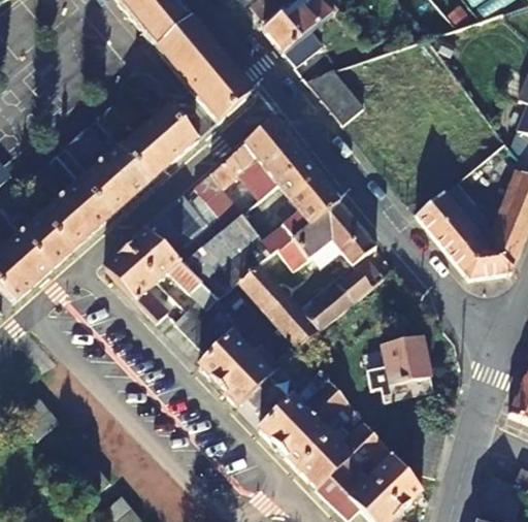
[(117,0),(217,122),(249,93),(172,0),(117,0)]
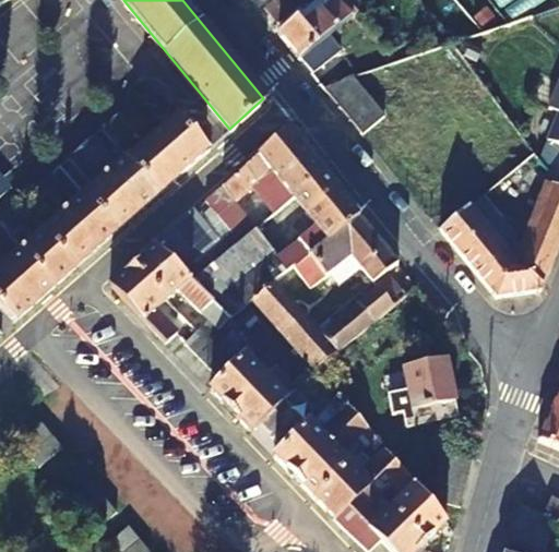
[(266,0),(263,3),(277,19),(299,0),(266,0)]
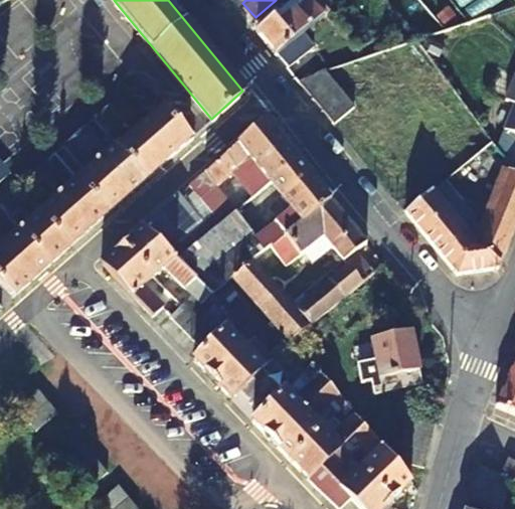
[(300,0),(280,17),(274,11),(255,26),(276,50),(302,29),(330,6),(325,0),(300,0)]
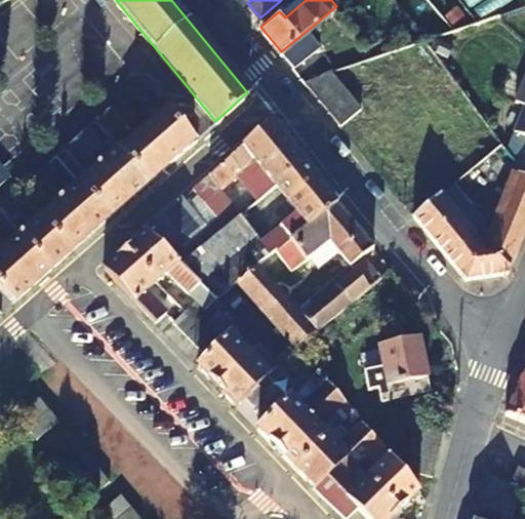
[(292,0),(279,11),(285,17),(306,0),(292,0)]
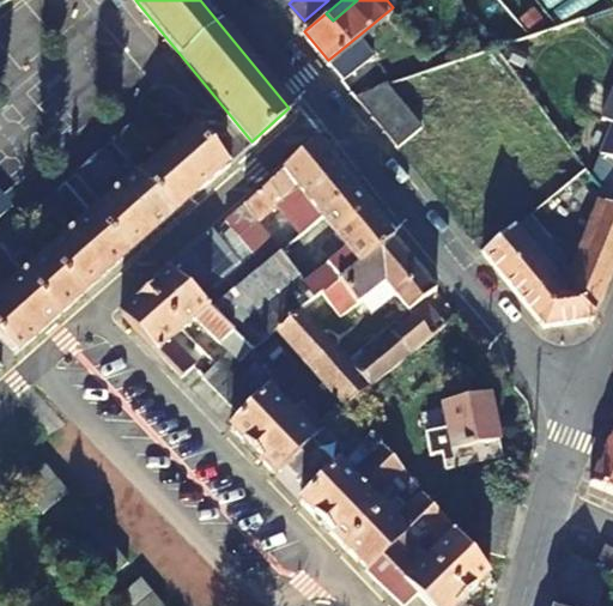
[(374,50),(359,35),(328,60),(341,76),(374,50)]
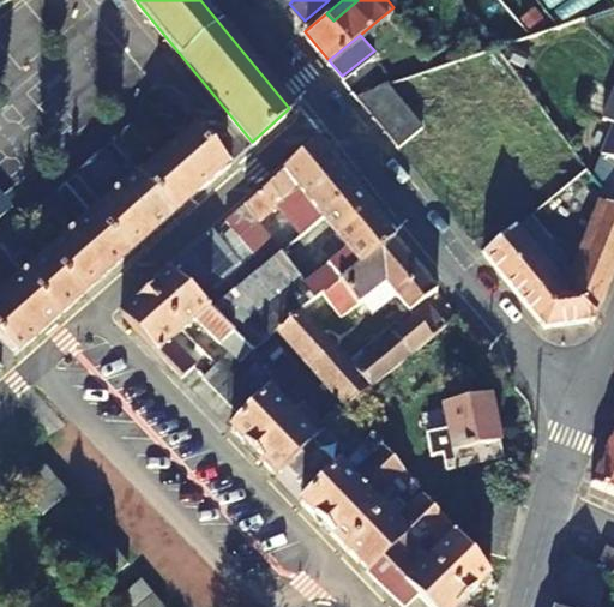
[(421,122),(387,79),(355,91),(397,143),(421,122)]
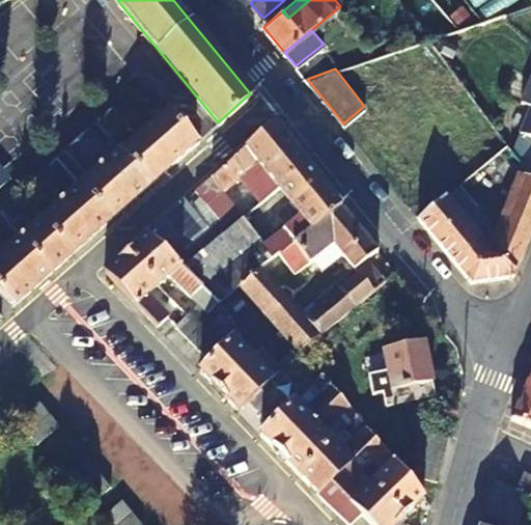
[(530,129),(530,72),(522,95),(530,98),(530,100),(521,126),(530,129)]
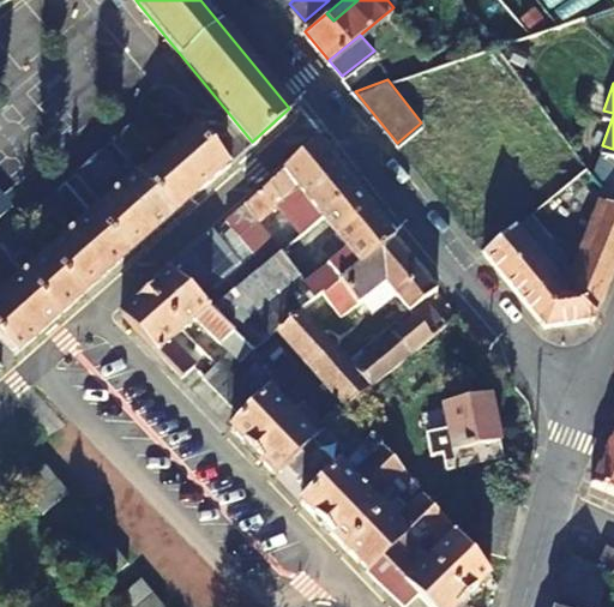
[(110,138),(140,174),(173,211),(227,164),(194,128),(157,160),(143,145),(144,143),(127,125),(110,138)]
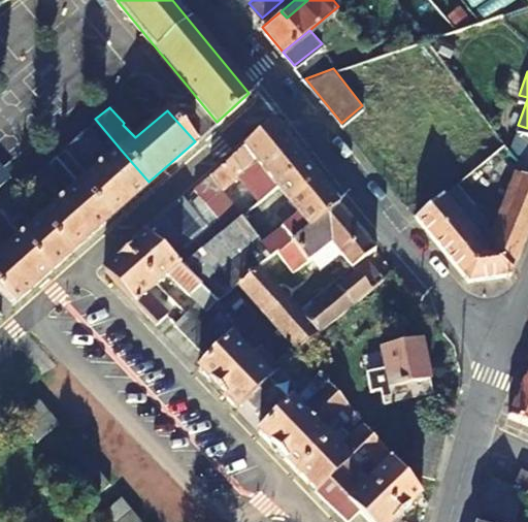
[(256,161),(263,170),(248,184),(260,198),(276,186),(306,162),(272,121),(194,189),(210,207),(227,195),(224,190),(241,174),(256,161)]
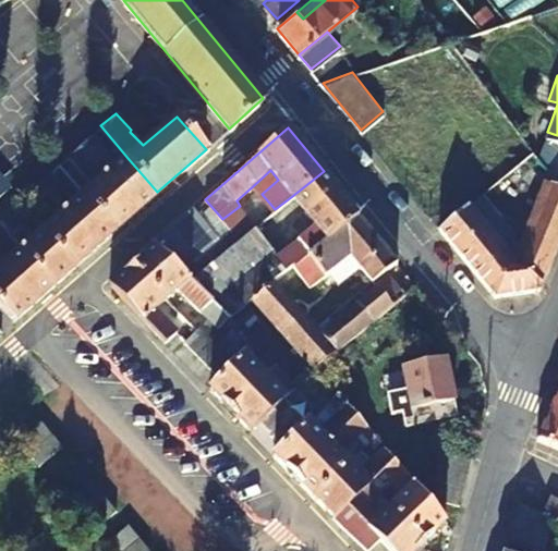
[(157,192),(128,158),(118,166),(92,134),(82,144),(138,208),(157,192)]
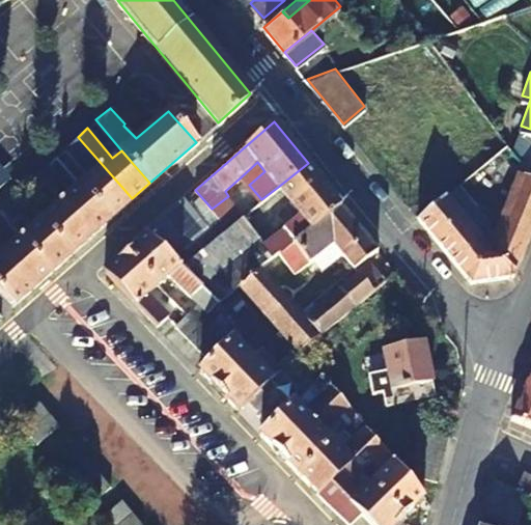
[(94,174),(84,183),(112,215),(132,198),(78,137),(68,144),(94,174)]
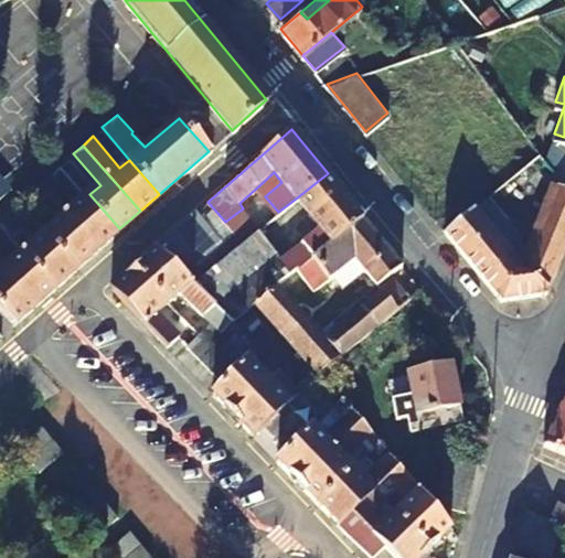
[(78,204),(89,194),(62,163),(51,173),(78,204)]
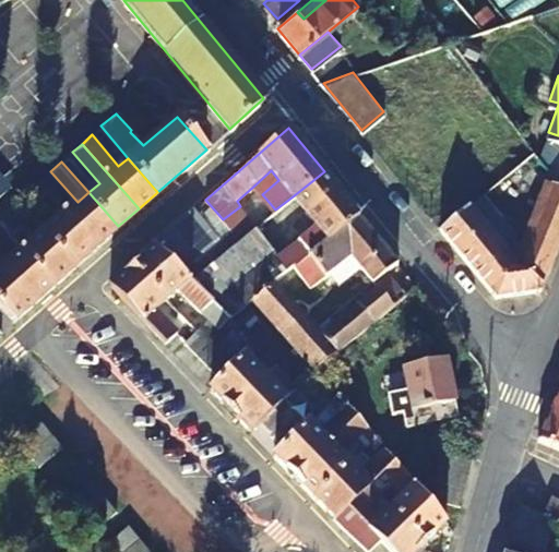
[(278,180),(271,170),(256,184),(262,194),(278,180)]
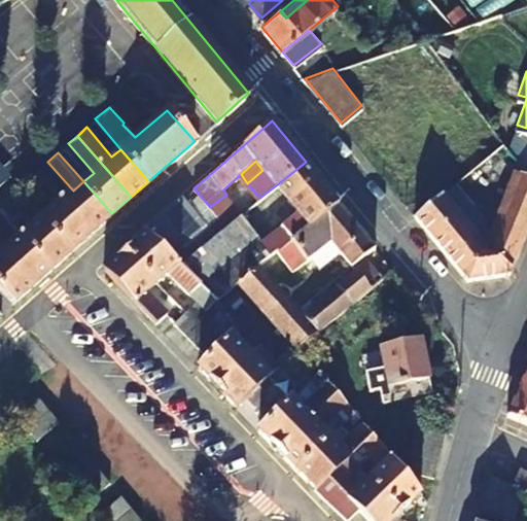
[(0,162),(0,184),(11,175),(0,162)]
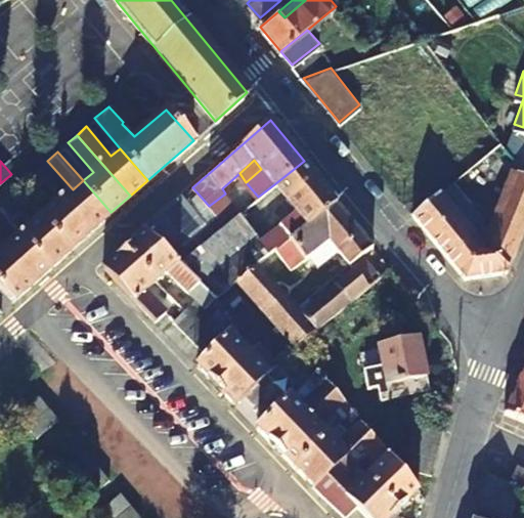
[(111,212),(83,180),(73,189),(47,161),(38,170),(90,230),(111,212)]
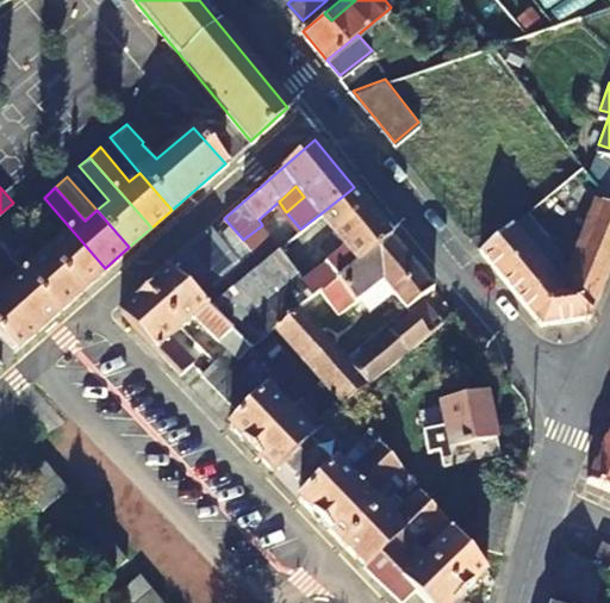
[(319,215),(343,246),(324,261),(302,281),(312,294),(340,274),(392,234),(354,187),(319,215)]
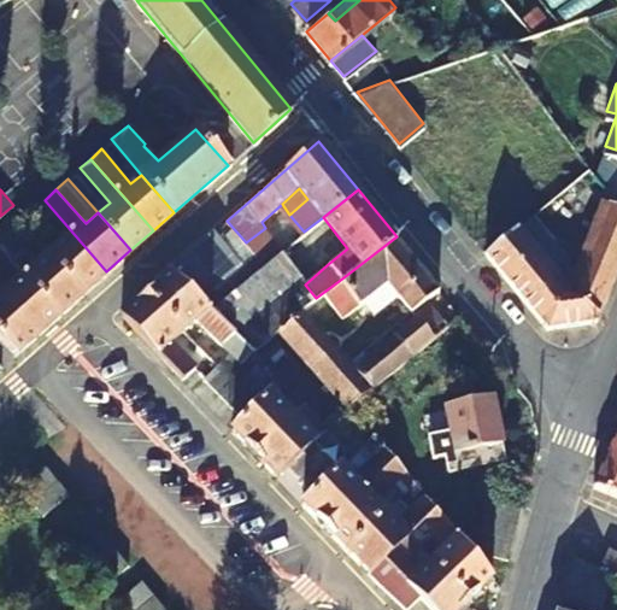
[(528,213),(486,248),(548,323),(595,316),(616,263),(616,195),(610,193),(576,275),(528,213)]
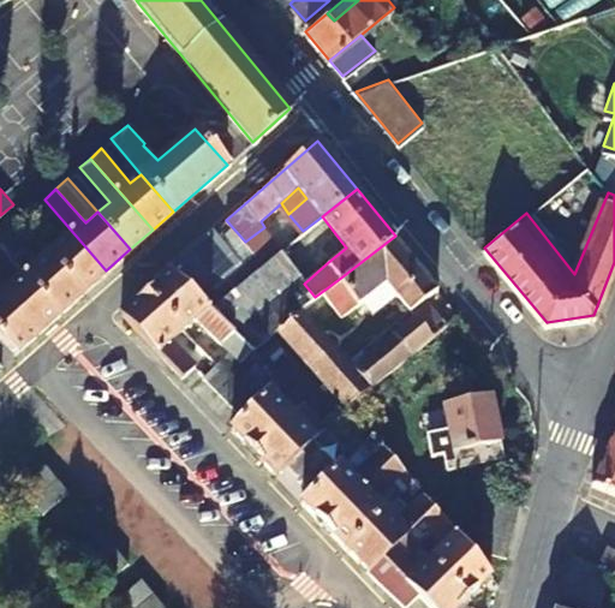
[(61,244),(49,255),(82,291),(106,270),(45,200),(31,210),(61,244)]
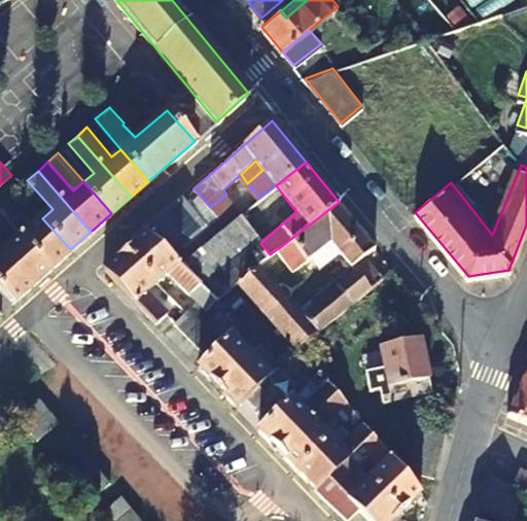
[(0,208),(51,267),(70,249),(42,218),(34,226),(8,197),(0,203),(0,208)]
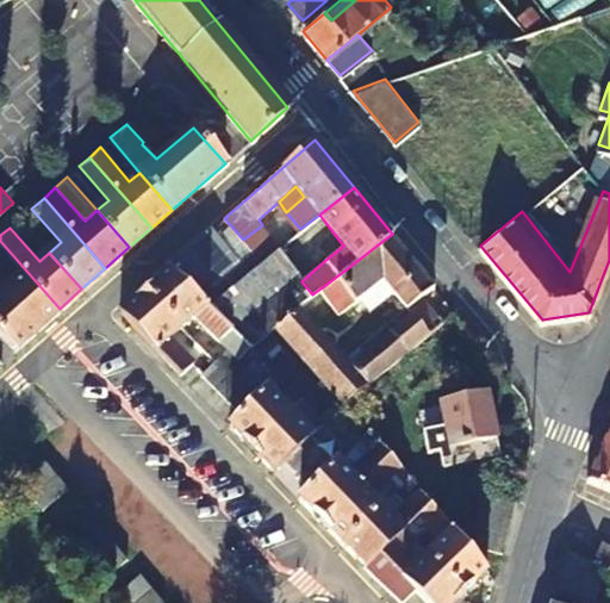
[(169,266),(201,297),(215,286),(209,279),(236,256),(212,228),(169,266)]
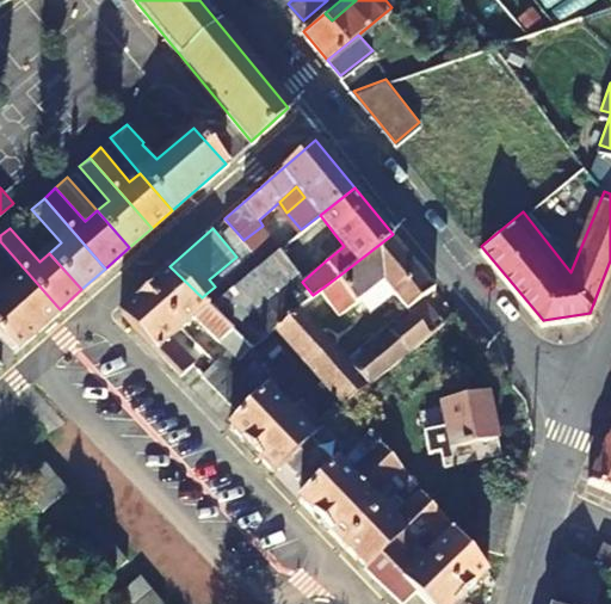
[(302,282),(325,262),(298,232),(261,262),(250,272),(209,307),(246,344),(251,349),(276,326),(301,306),(313,295),(302,282)]
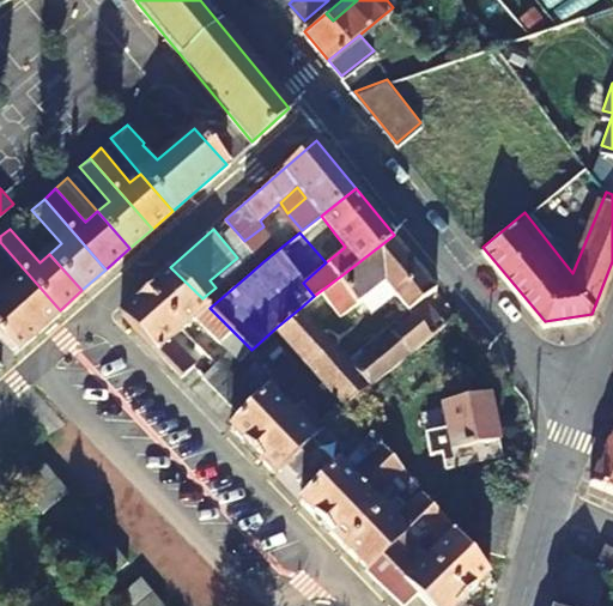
[(341,276),(322,292),(339,314),(359,297),(382,279),(394,292),(407,309),(410,308),(423,296),(436,286),(394,235),(341,276)]
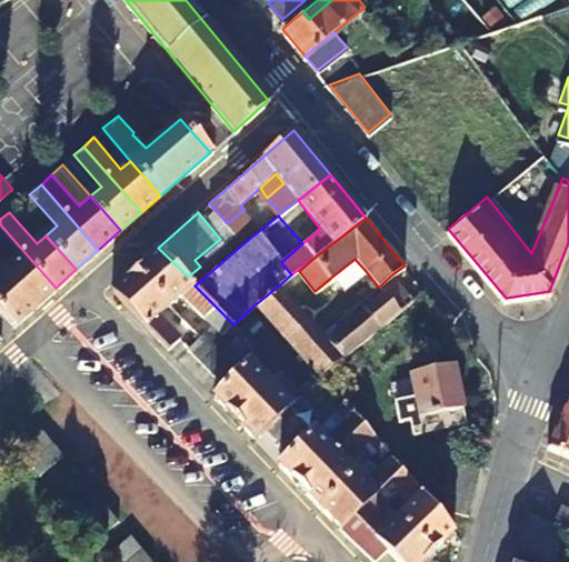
[(56,288),(0,224),(0,251),(11,264),(0,274),(0,309),(13,323),(56,288)]
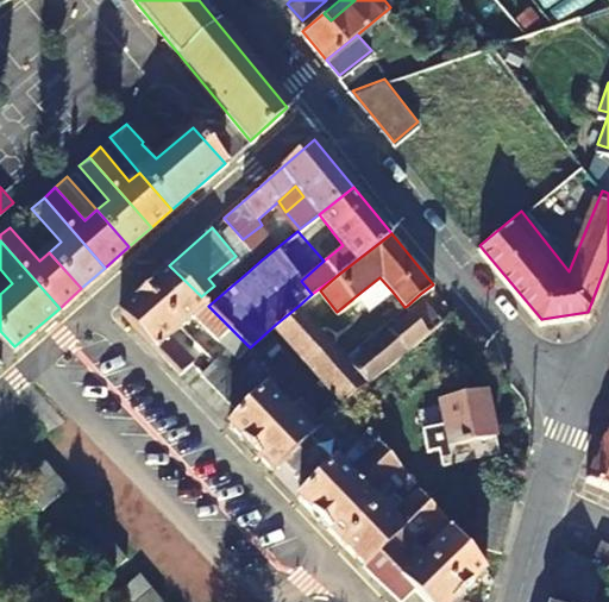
[(253,252),(242,263),(249,271),(261,261),(253,252)]
